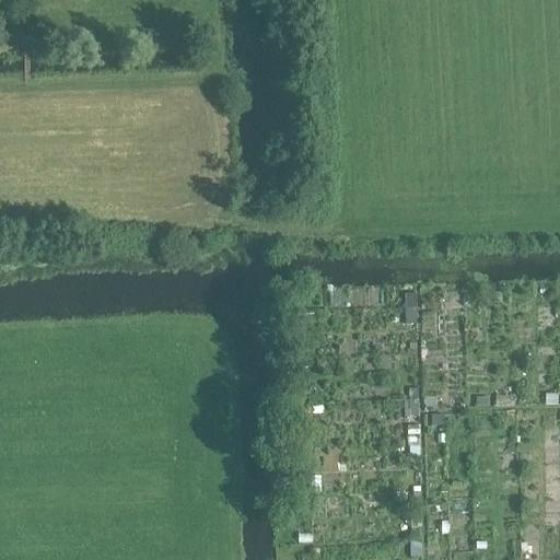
[(405,294),(406,310),(416,308),(416,294),(405,294)]
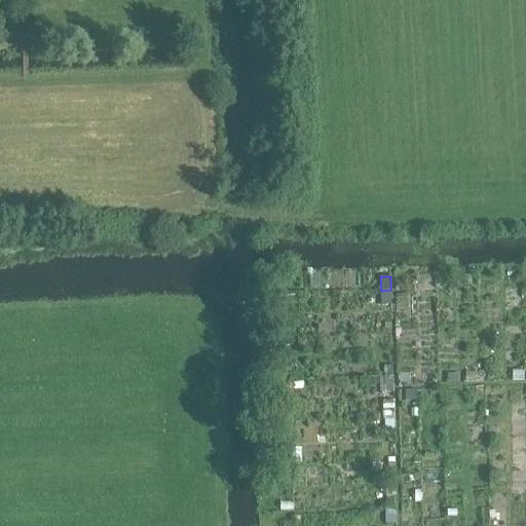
[(466,383),(483,382),(483,372),(465,373),(466,383)]
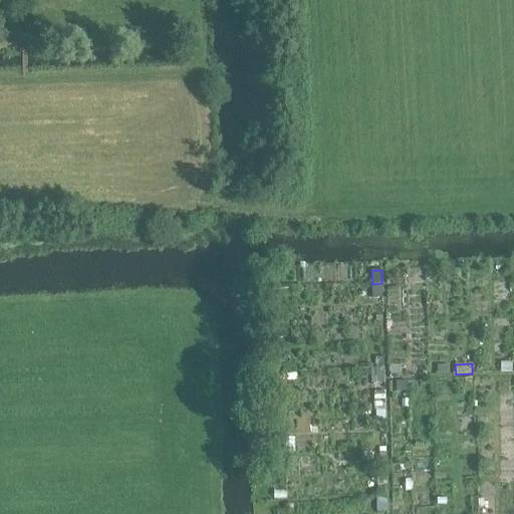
[(391,365),(391,376),(401,376),(401,365),(391,365)]
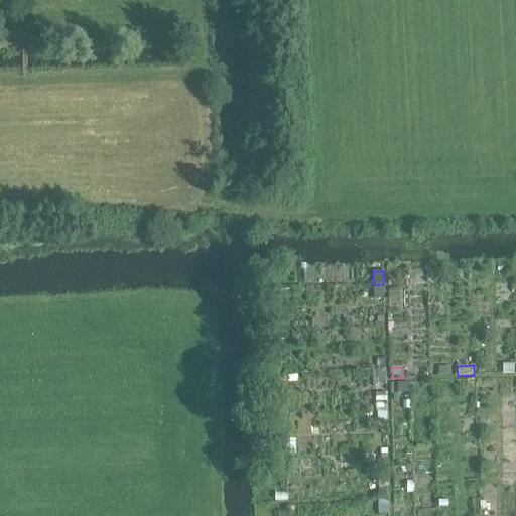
[(386,384),(385,370),(372,371),(373,385),(386,384)]
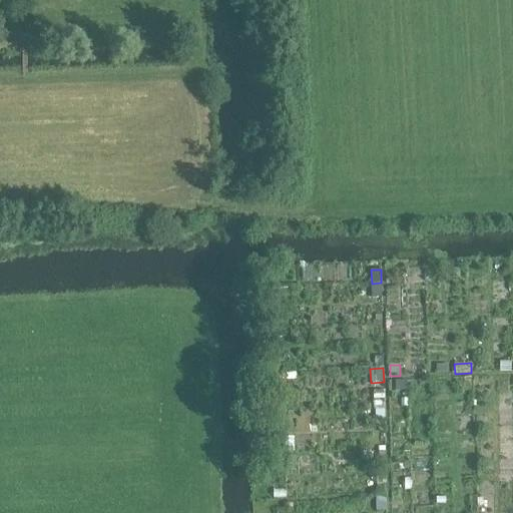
[(395,381),(396,391),(408,391),(407,381),(395,381)]
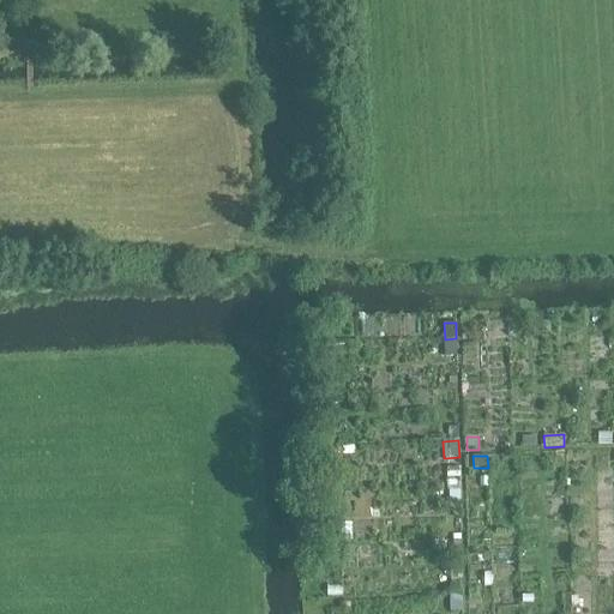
[(449,503),(461,503),(461,491),(449,491),(449,503)]
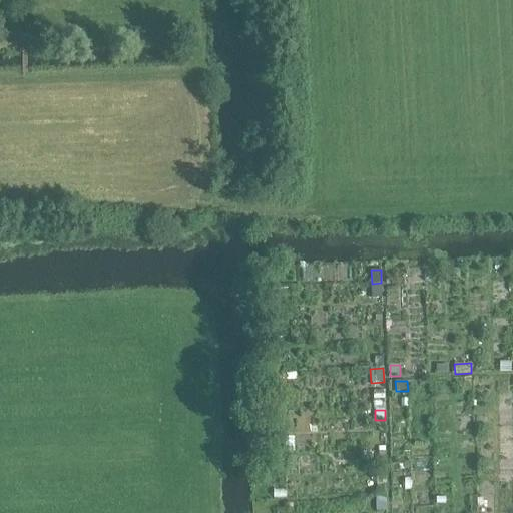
[(376,494),(386,494),(386,479),(376,479),(376,494)]
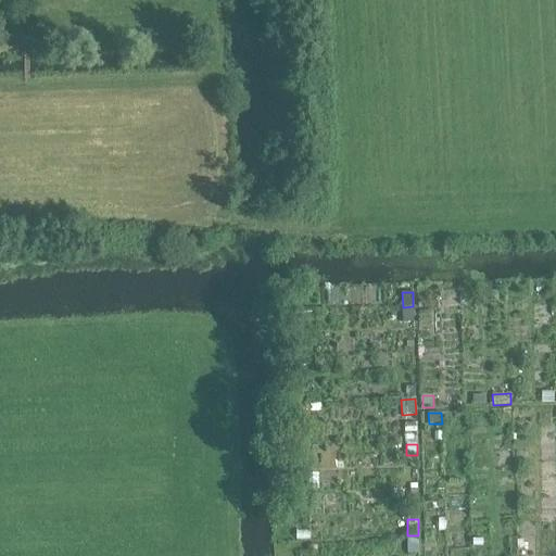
[(418,535),(407,535),(407,554),(419,554),(418,535)]
